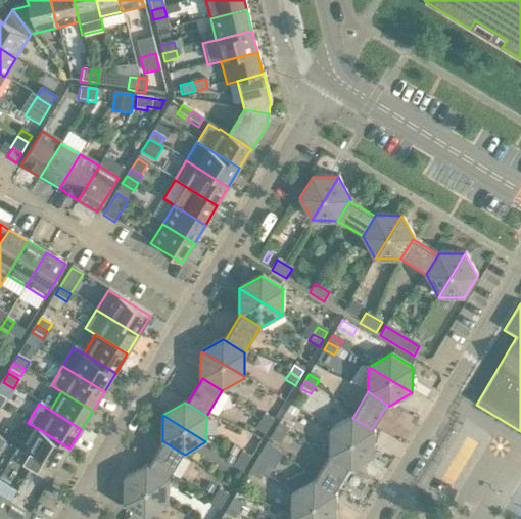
[(273,422),(264,416),(258,423),(269,429),(273,422)]
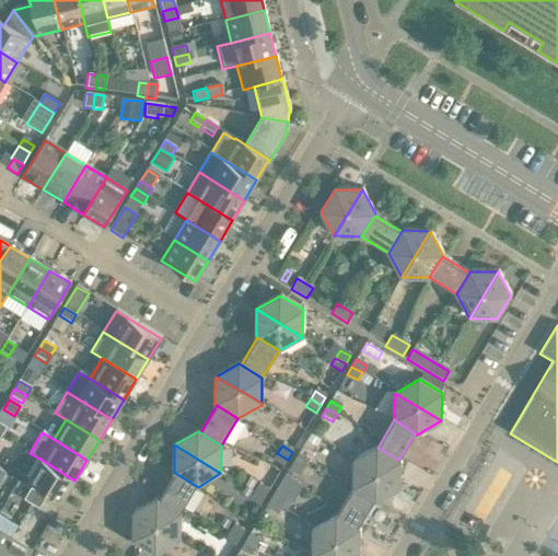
[(400,461),(398,460),(378,448),(353,461),(399,488),(400,461)]
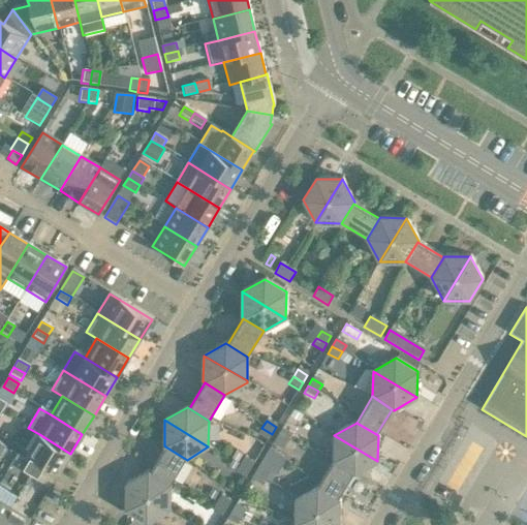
[(257,435),(268,440),(272,434),(261,428),(257,435)]
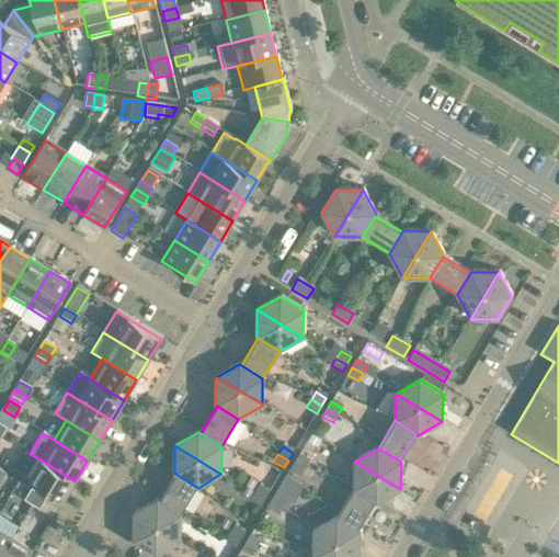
[(309,463),(298,456),(293,465),(304,470),(309,463)]
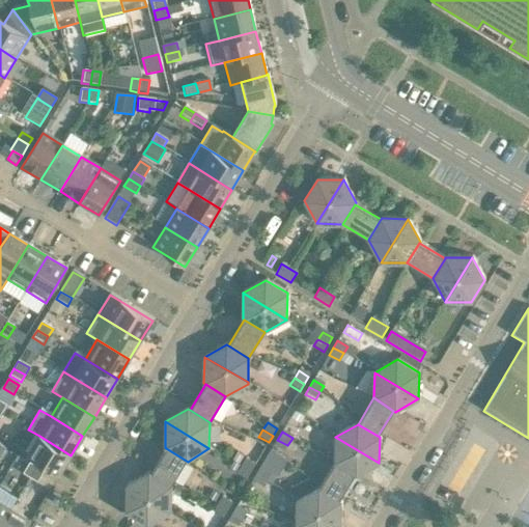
[(27,455),(59,475),(71,455),(39,436),(27,455)]
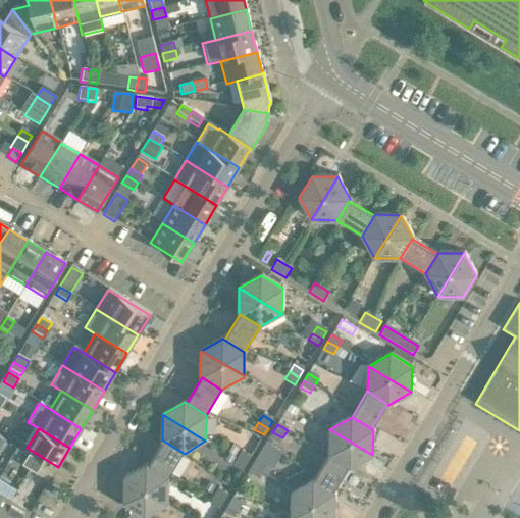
[(350,467),(372,455),(329,429),(329,454),(349,466),(350,467)]
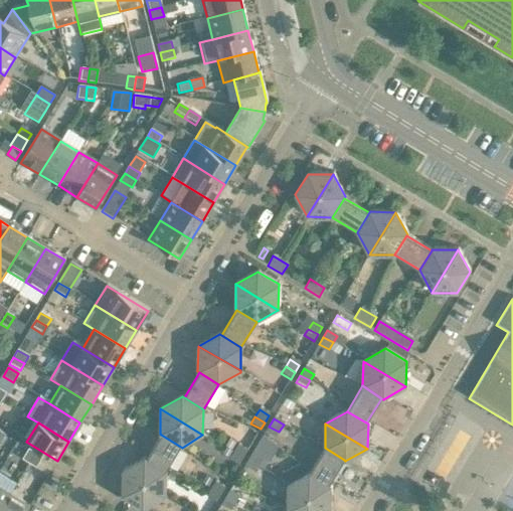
[(265,434),(275,440),(279,432),(269,427),(265,434)]
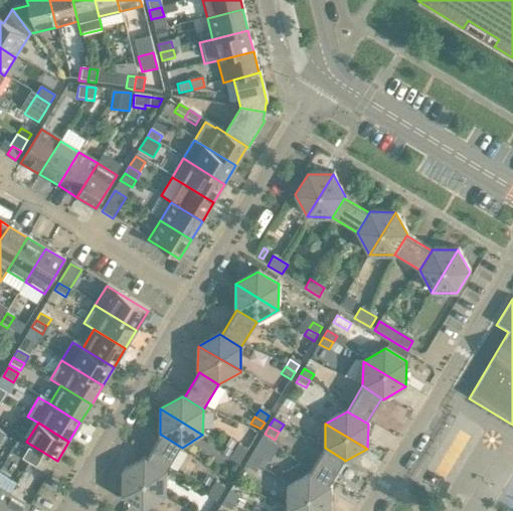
[(165,472),(182,448),(161,435),(146,460),(165,472)]
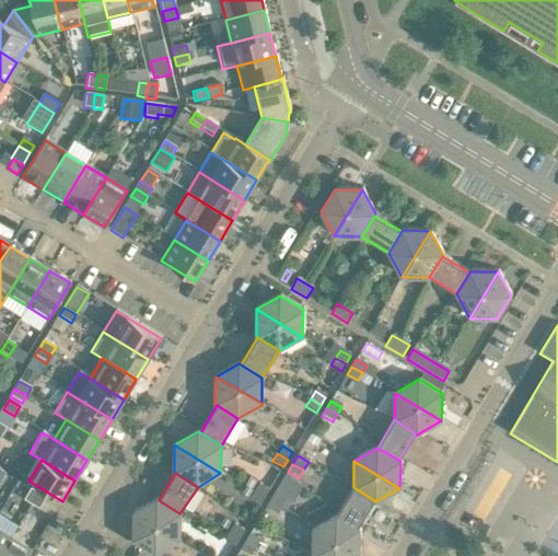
[(269,502),(279,509),(295,483),(285,477),(269,502)]
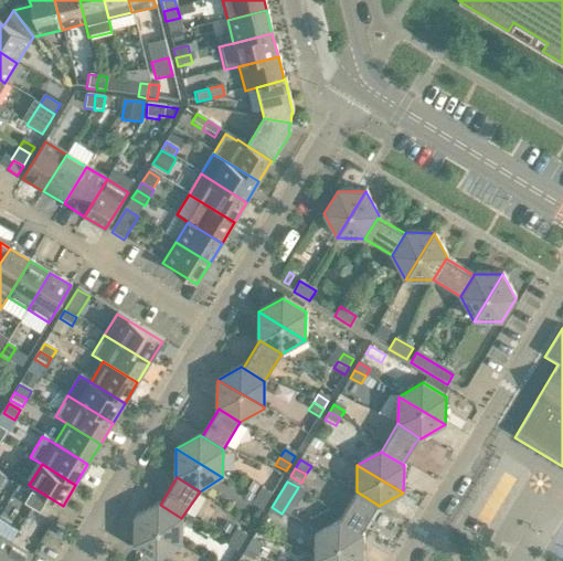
[(271,496),(259,490),(255,497),(266,504),(271,496)]
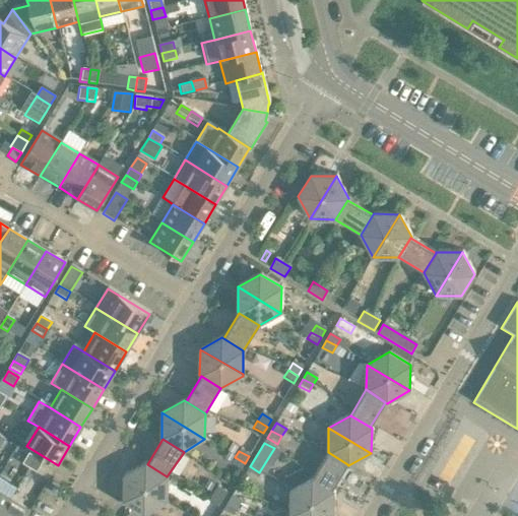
[(332,490),(347,464),(328,452),(312,478),(332,490)]
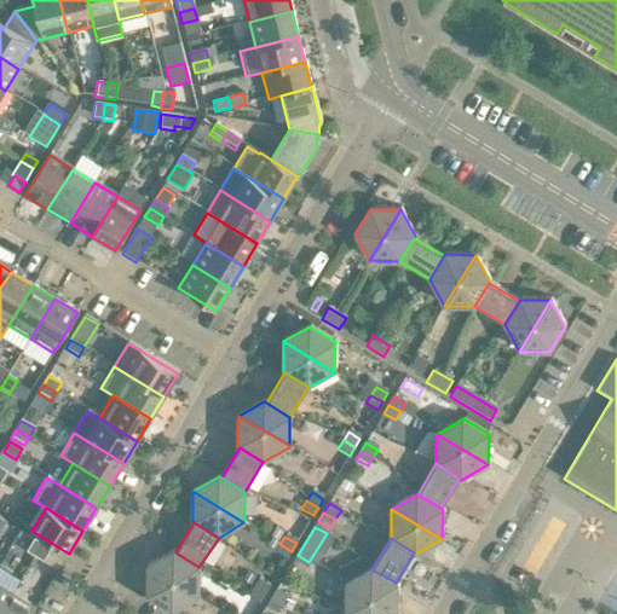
[(34,540),(26,554),(34,559),(41,545),(34,540)]
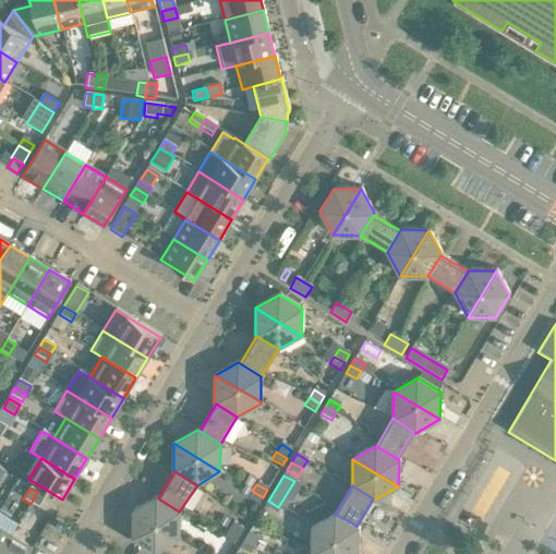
[(248,498),(258,505),(263,497),(252,491),(248,498)]
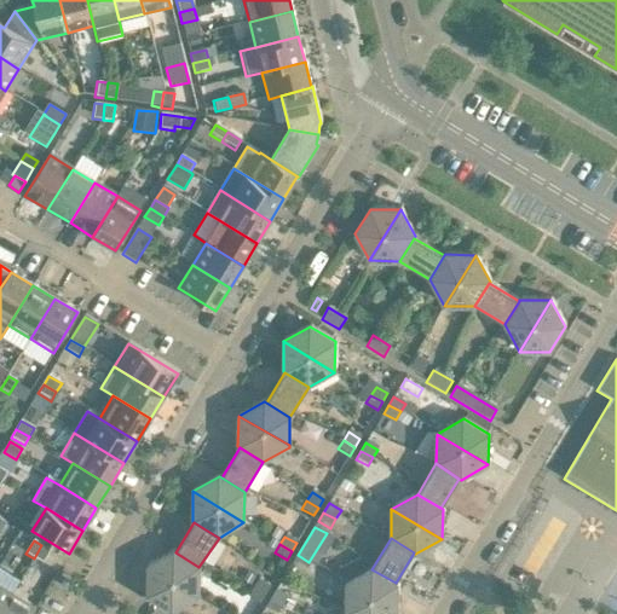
[(42,565),(51,551),(41,545),(34,559),(42,565)]
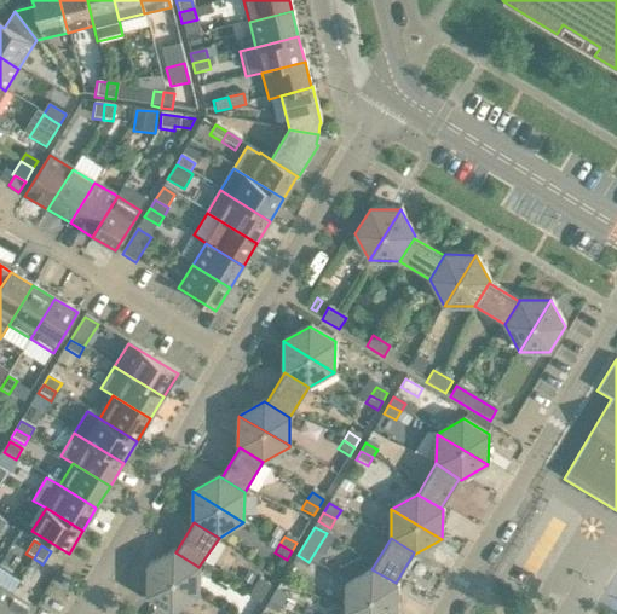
[(199,597),(199,567),(176,552),(174,551),(148,566),(199,597)]
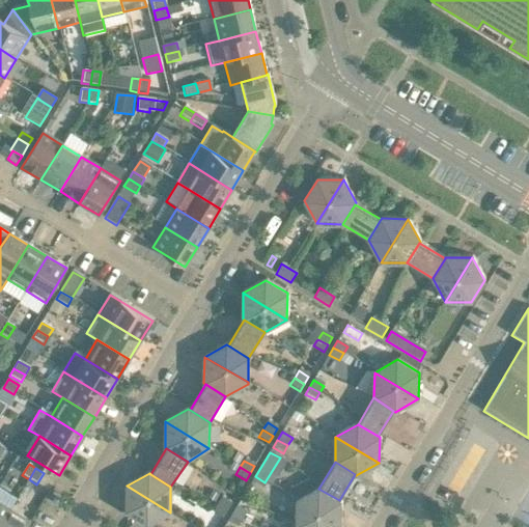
[(251,483),(260,490),(265,482),(255,476),(251,483)]
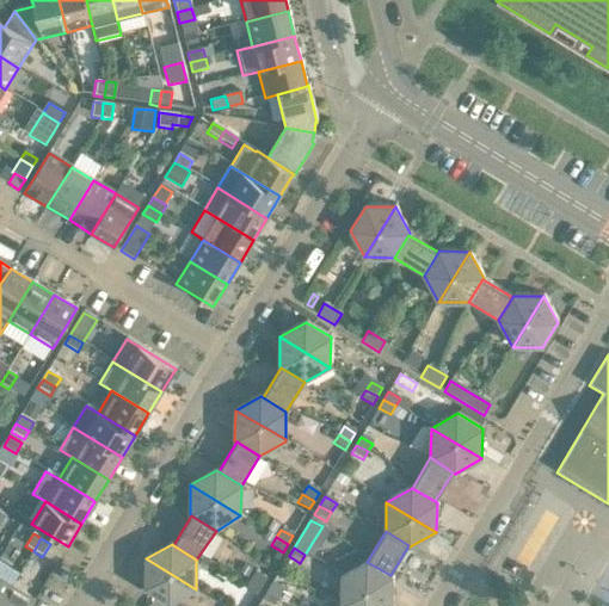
[(170,604),(196,589),(146,558),(145,588),(170,604)]
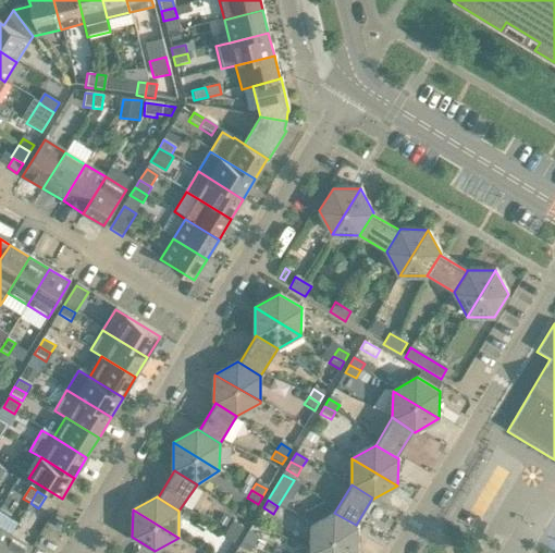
[(358,526),(356,525),(334,513),(311,526),(355,552),(357,552),(358,526)]
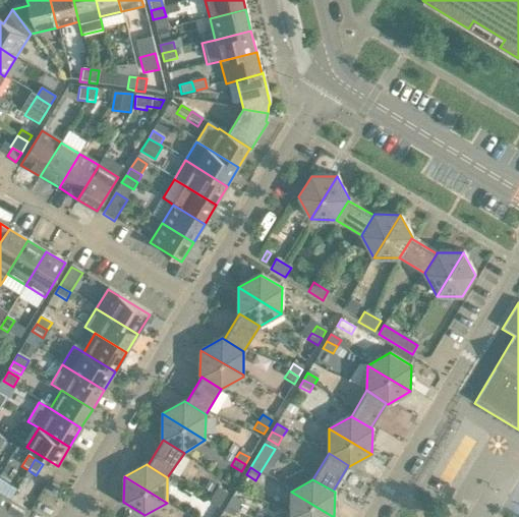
[(208,483),(205,491),(211,494),(215,486),(208,483)]
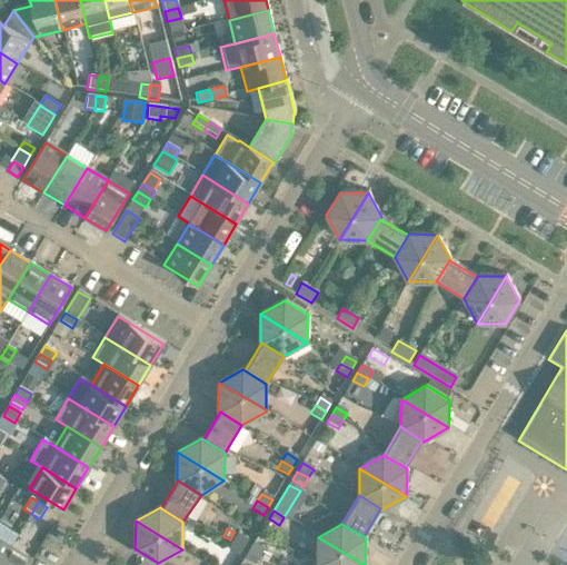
[(247,542),(237,535),(232,543),(242,549),(247,542)]
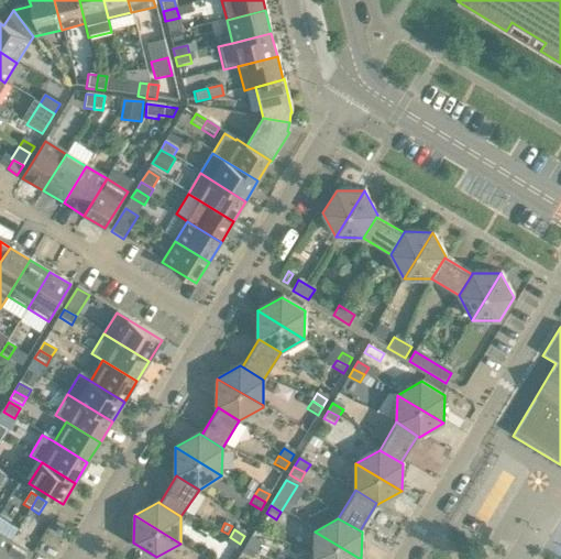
[(359,558),(315,532),(314,558),(359,558)]
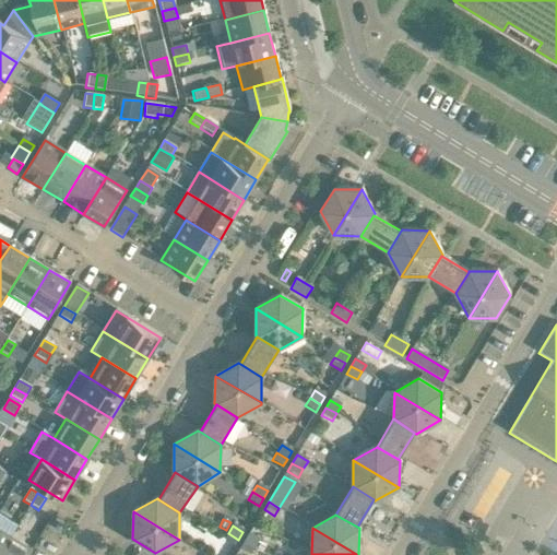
[(1,554),(11,538),(0,531),(0,554),(1,554)]
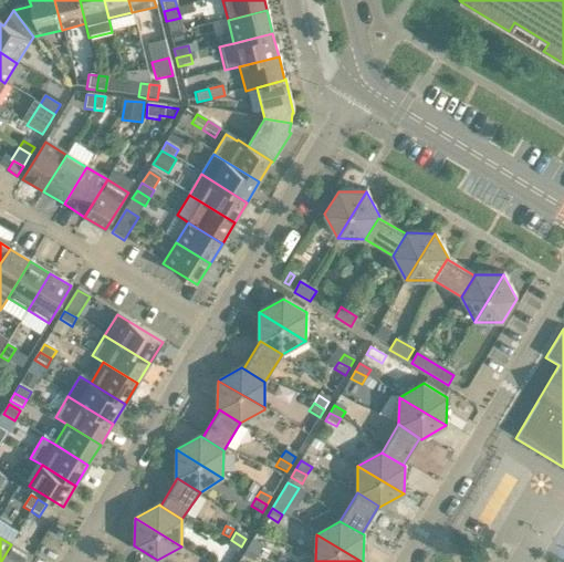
[(226,548),(237,553),(241,547),(231,540),(226,548)]
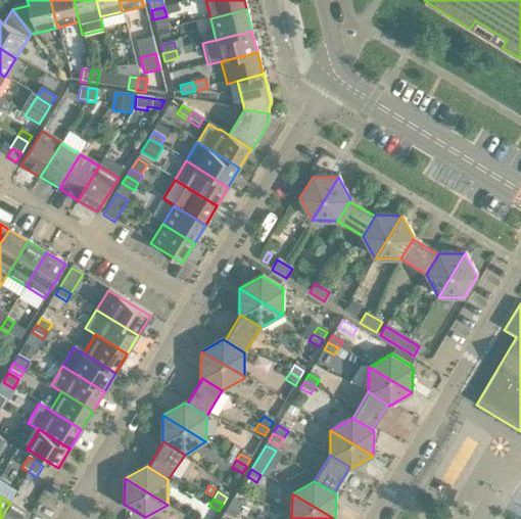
[(242,507),(232,501),(228,508),(238,513),(242,507)]
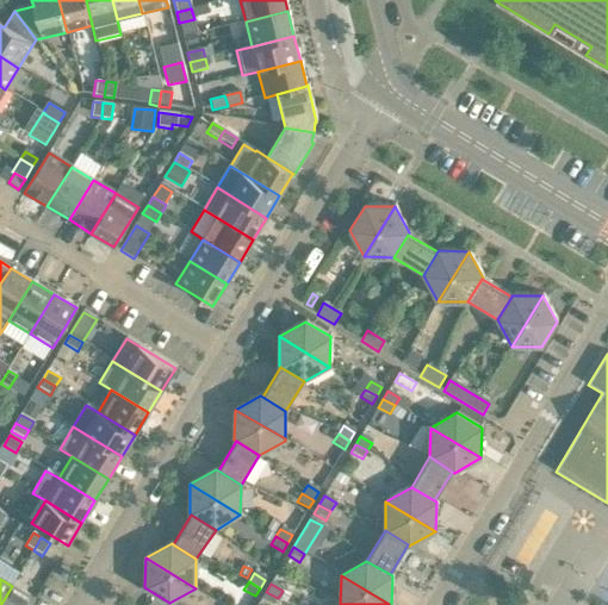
[(31,604),(35,600),(12,586),(1,604),(31,604)]
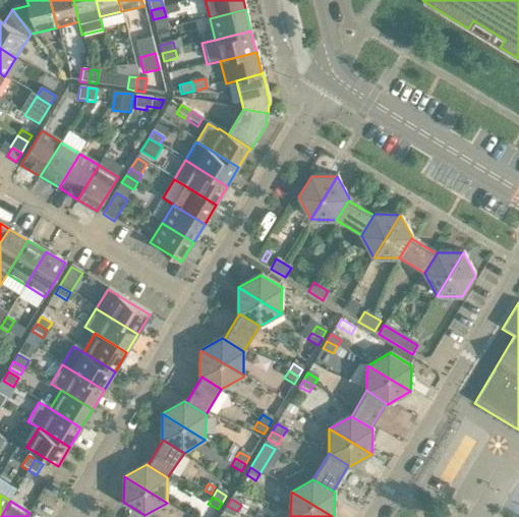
[(223,513),(229,516),(234,516),(237,511),(227,506),(223,513)]
